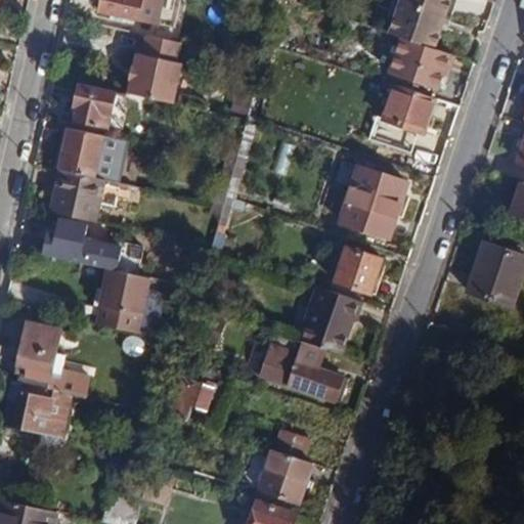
[(103,0),(101,12),(112,15),(111,19),(133,25),(134,23),(137,24),(157,29),(177,34),(184,0),(103,0)]
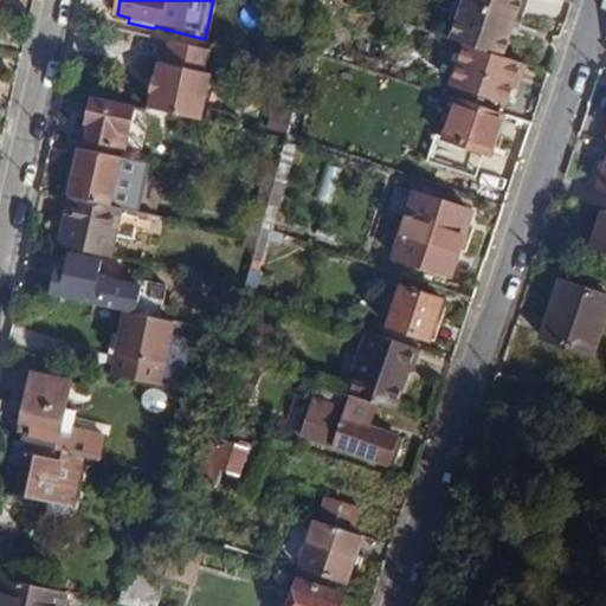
[(463,0),(450,40),(478,50),(503,58),(522,0),(463,0)]
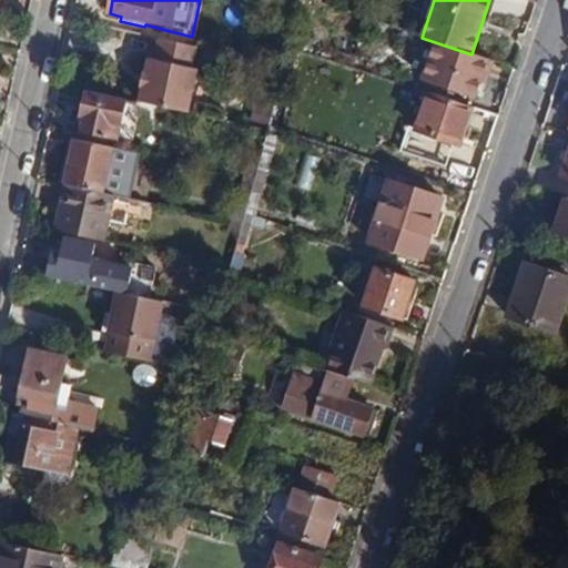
[(144,88),(141,103),(192,114),(202,70),(195,69),(199,49),(159,39),(154,61),(151,60),(148,73),(145,72),(142,88),(144,88)]
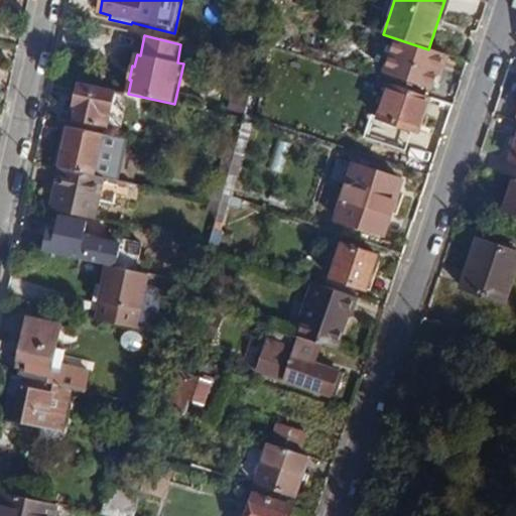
[(428,49),(407,42),(396,76),(431,88),(436,73),(440,75),(446,55),(428,49)]
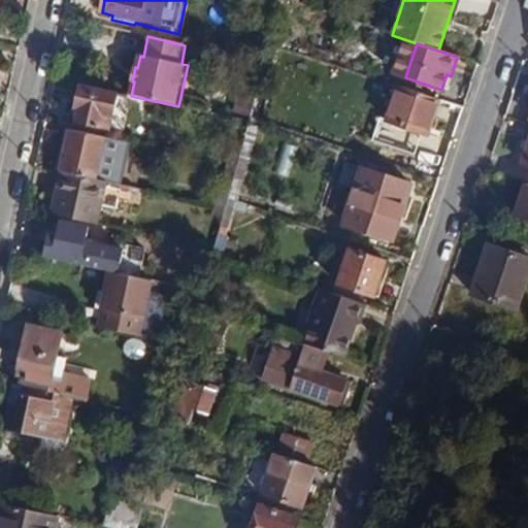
[(438,99),(397,86),(386,120),(427,134),(438,99)]
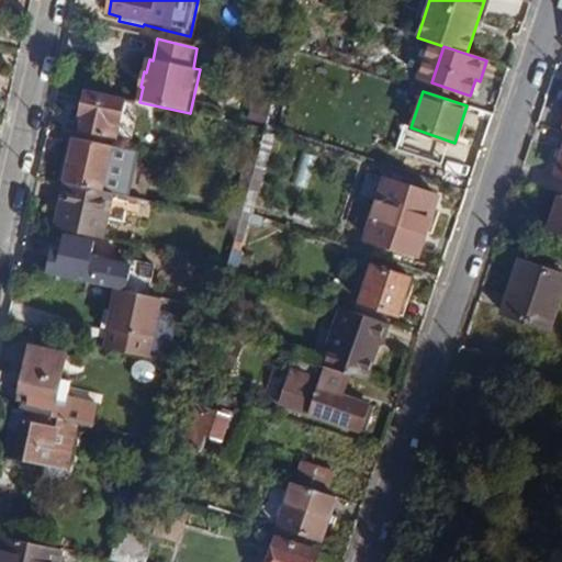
[(115,138),(123,102),(86,93),(80,117),(85,117),(82,131),(115,138)]
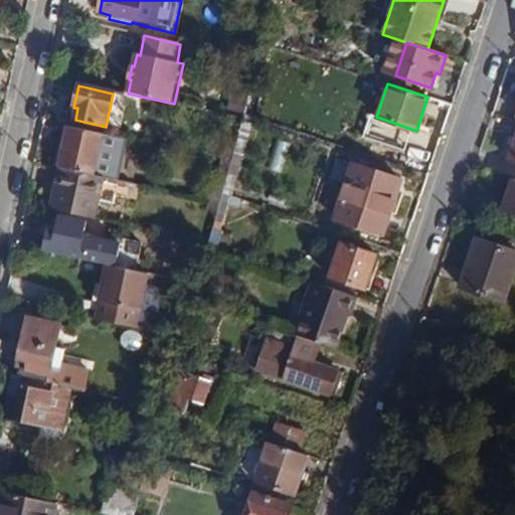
[(223,193),(230,195),(232,196),(254,119),(244,115),(232,163),(223,193)]
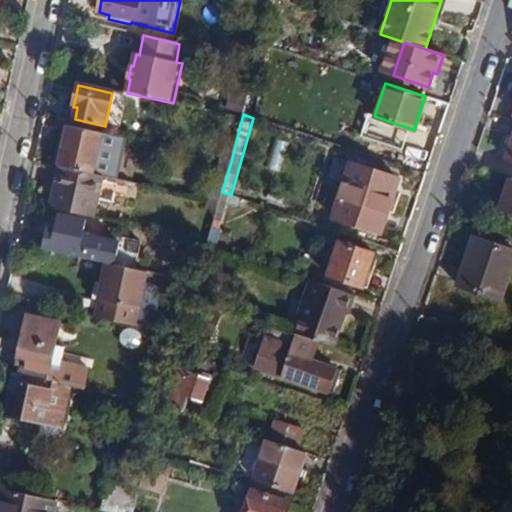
[(69,126),(61,168),(92,175),(98,147),(116,151),(119,137),(69,126)]
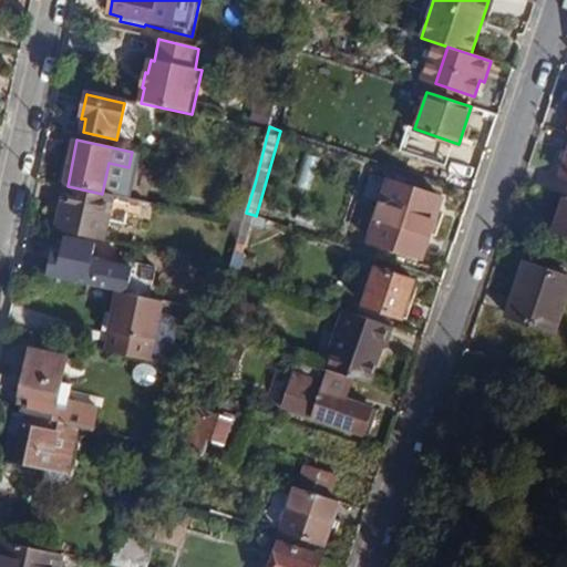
[(305,154),(297,184),(309,187),(318,157),(305,154)]
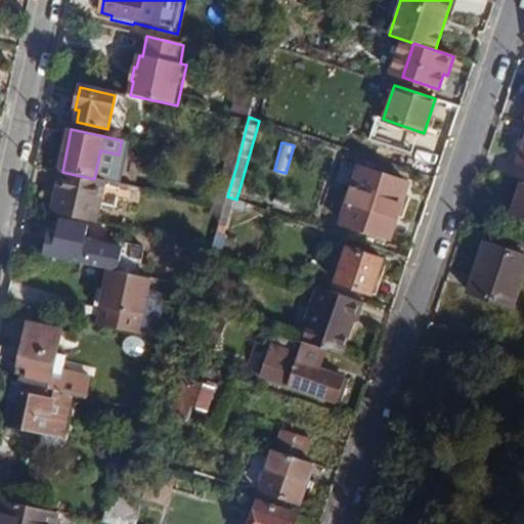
[(215,192),(212,205),(224,208),(227,197),(236,166),(225,163),(219,193),(215,192)]
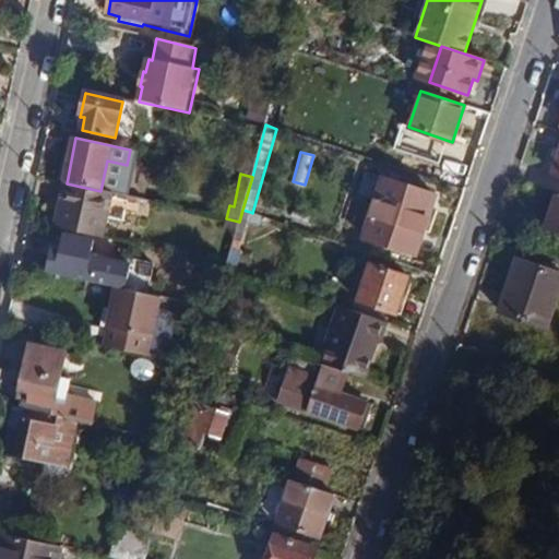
[(416,254),(436,195),(385,178),(365,238),(416,254)]
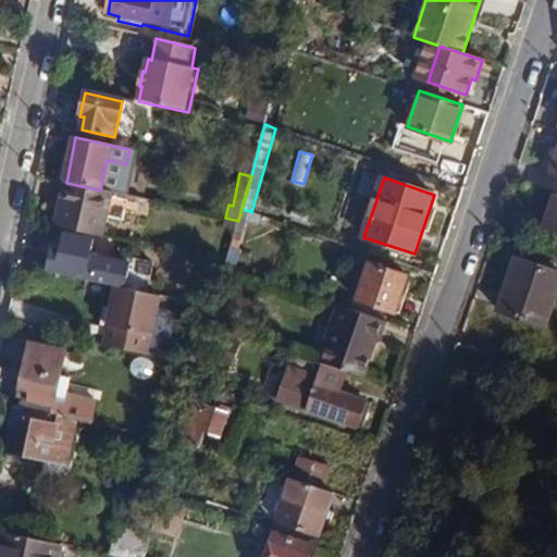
[(62,205),(58,227),(101,237),(111,193),(100,190),(66,183),(63,182),(59,205),(62,205)]
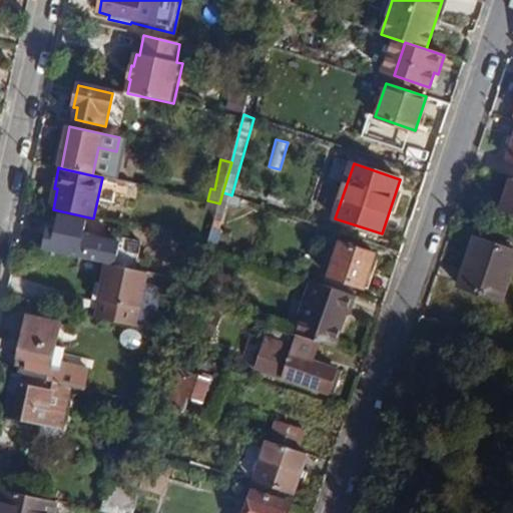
[(512,180),(502,209),(512,212),(512,180)]
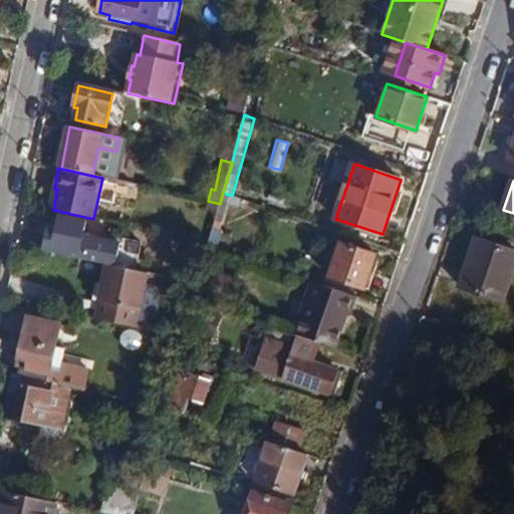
[(220,204),(217,214),(225,217),(230,195),(223,193),(220,204)]
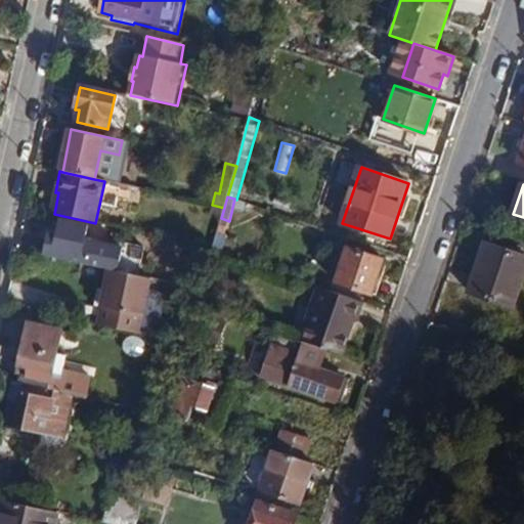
[(53,236),(59,237),(62,222),(56,221),(53,236)]
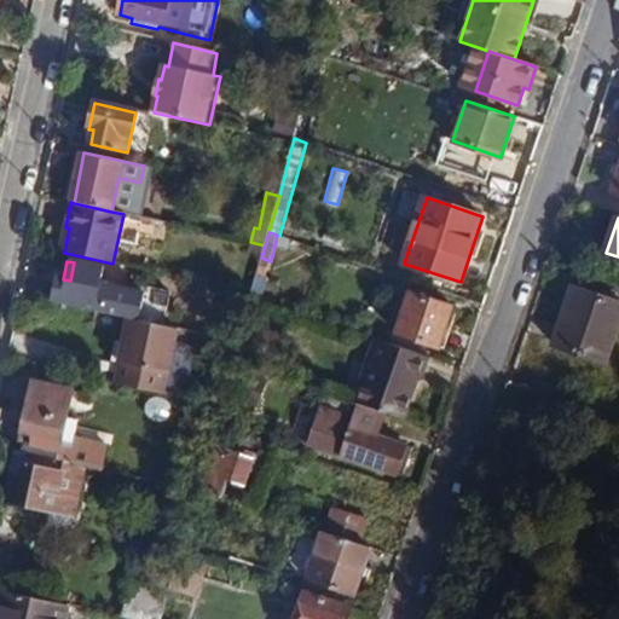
[(70,281),(63,279),(53,277),(48,301),(133,319),(137,320),(142,295),(98,285),(102,268),(74,262),(70,281)]
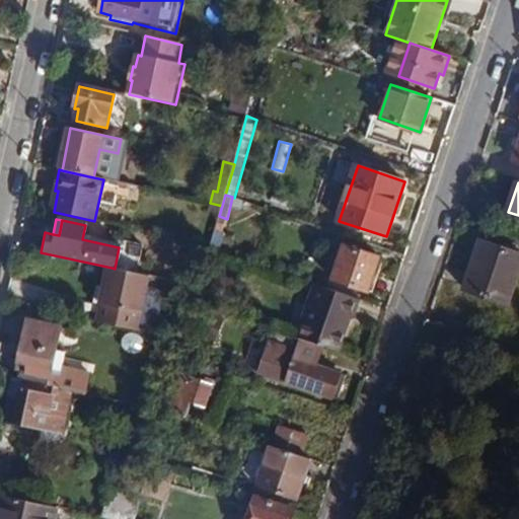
[(509,306),(518,274),(518,253),(480,241),(464,291),(509,306)]
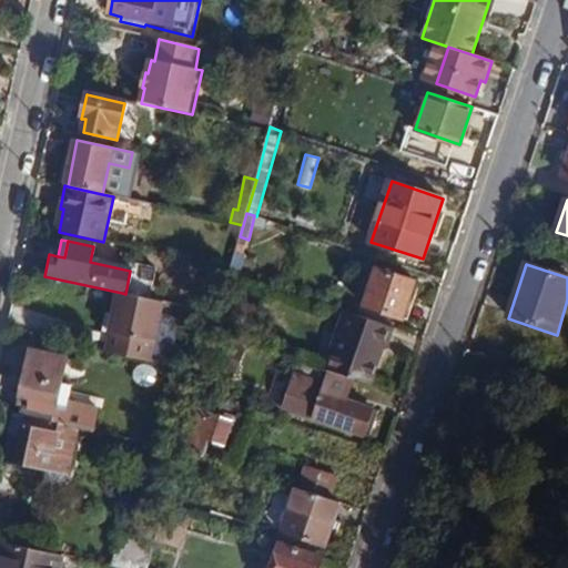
[(402,320),(414,282),(377,269),(365,306),(402,320)]
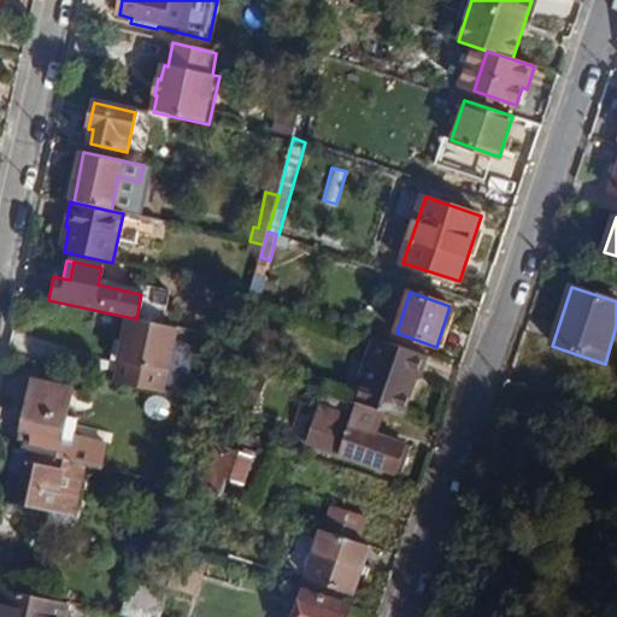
[(123,363),(119,385),(184,399),(195,347),(175,342),(177,329),(136,319),(133,318),(127,341),(119,339),(115,362),(123,363)]
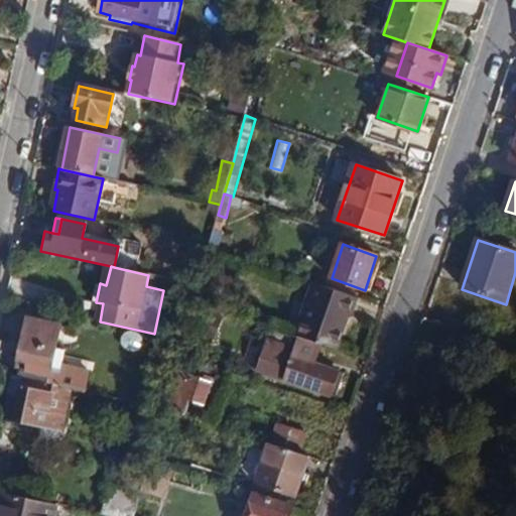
[(356,297),(313,283),(295,336),(336,349),(349,311),(352,312),(356,297)]
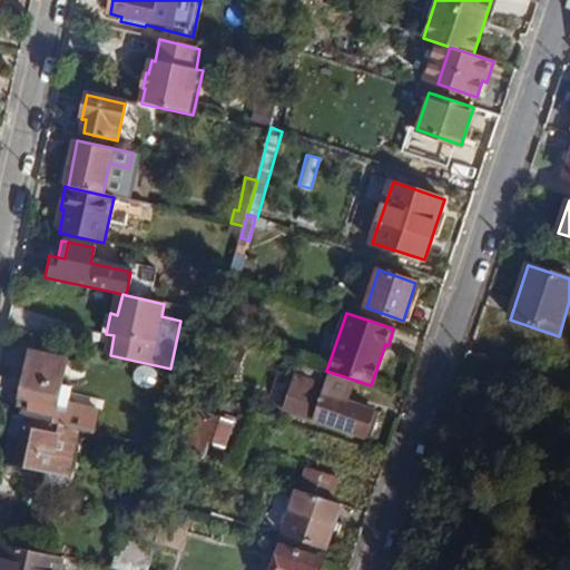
[(233,373),(242,347),(226,342),(217,367),(233,373)]
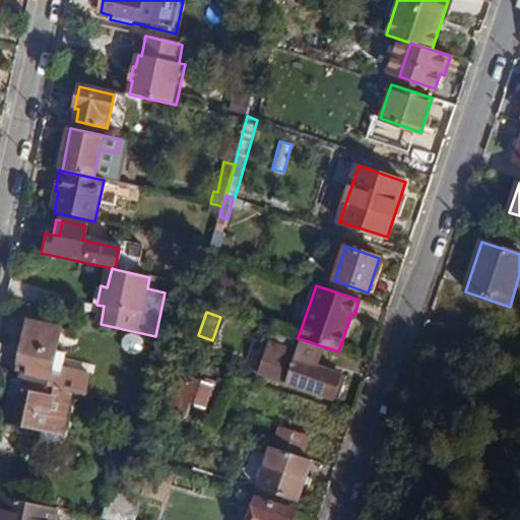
[(18,380),(71,391),(86,394),(90,374),(53,366),(61,327),(28,320),(19,364),(22,364),(18,380)]
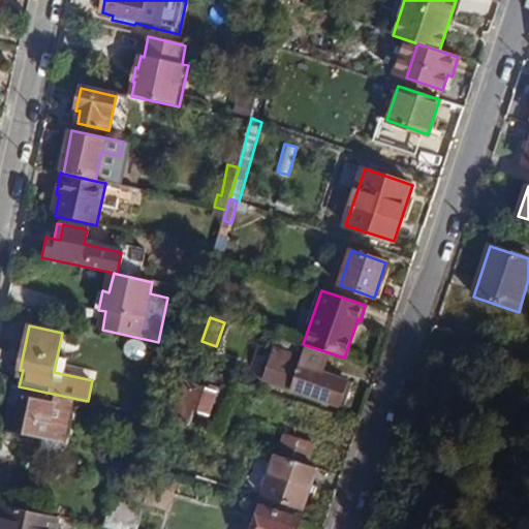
[(303,344),(270,333),(266,346),(275,349),(265,381),(340,406),(348,382),(323,373),(325,367),(298,358),(303,344)]
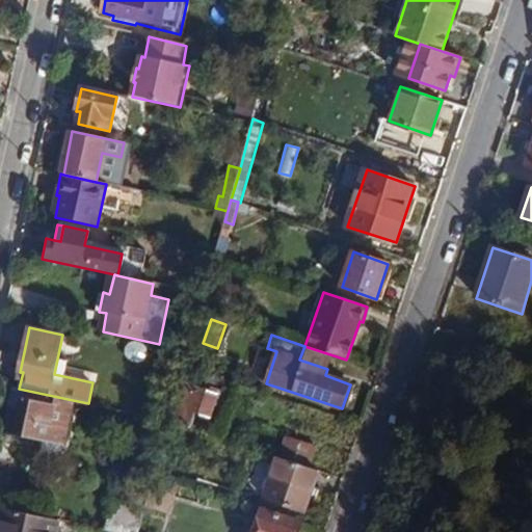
[(180,381),(169,422),(190,428),(195,415),(210,419),(218,394),(180,381)]
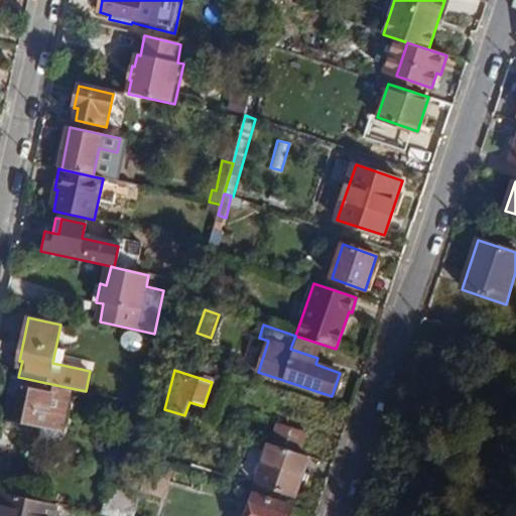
[(18,377),(14,376),(5,417),(61,429),(71,388),(18,377)]
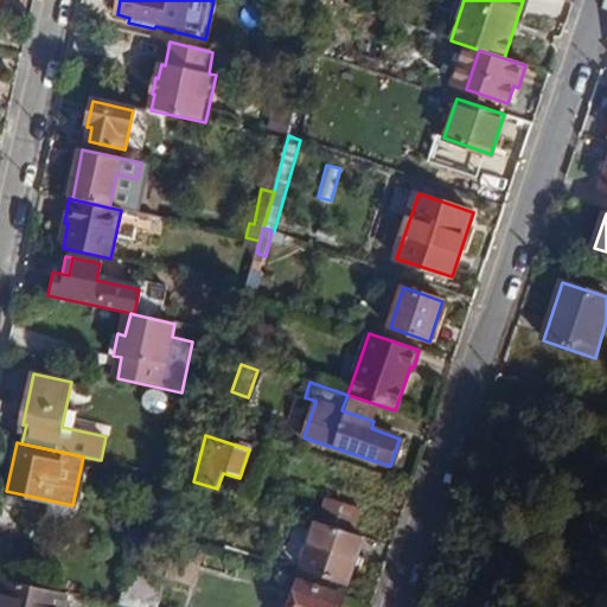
[(319,523),(353,535),(362,510),(326,498),(319,523)]
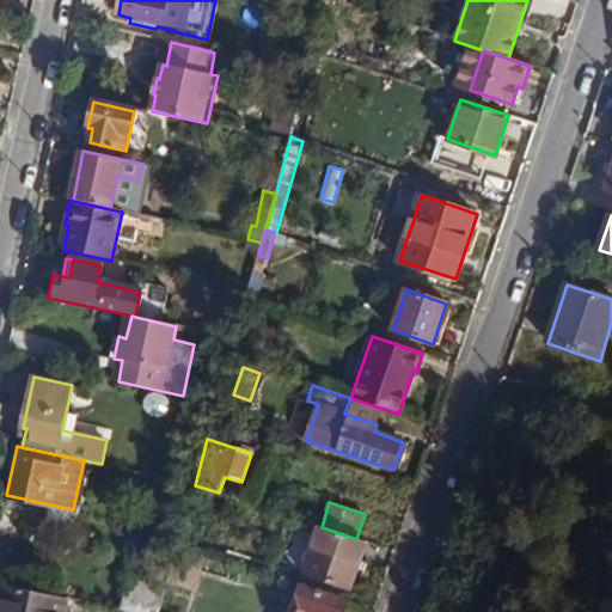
[(352,588),(366,543),(356,539),(322,527),(318,526),(305,571),(352,588)]
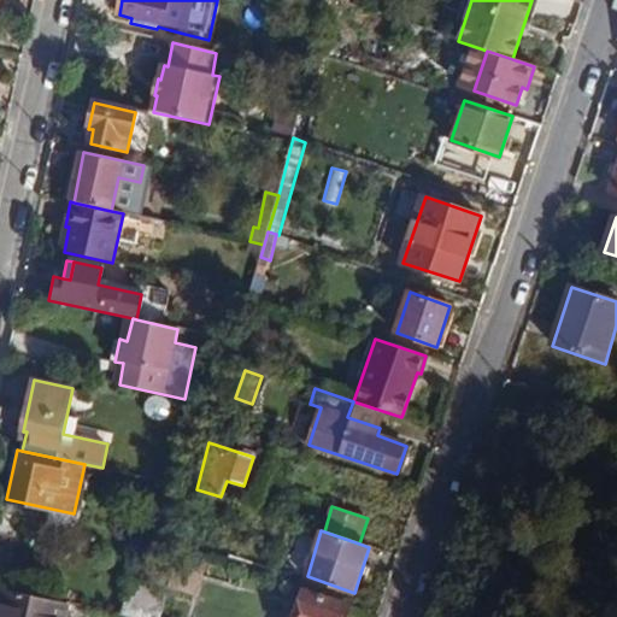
[(124,615),(130,616),(160,616),(170,587),(131,579),(124,615)]
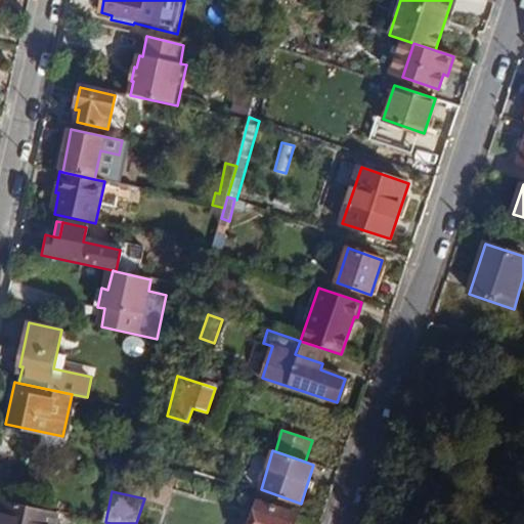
[(55,523),(58,513),(0,499),(0,523),(55,523)]
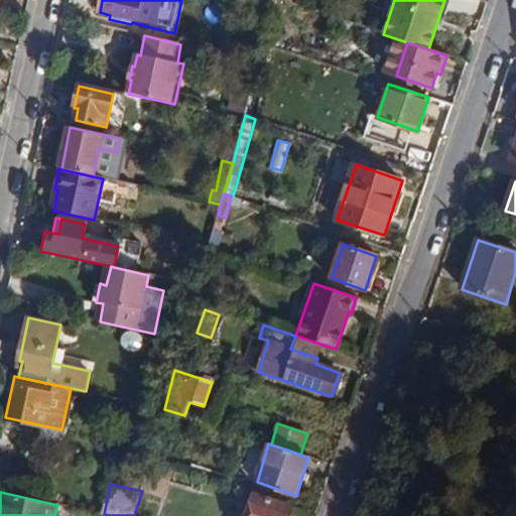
[(289,515),(292,509),(254,496),(247,515),(289,515)]
